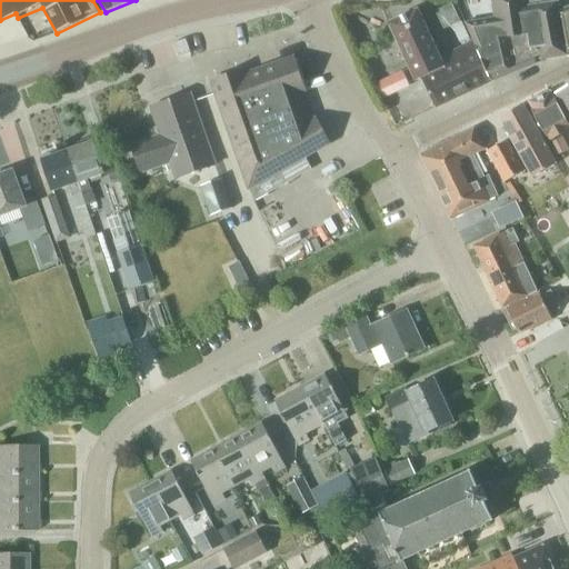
[(558,3),(527,8),(525,0),(492,0),(496,21),(467,25),(492,81),(535,65),(545,60),(567,56),(568,53),(568,6),(559,9),(558,3)]
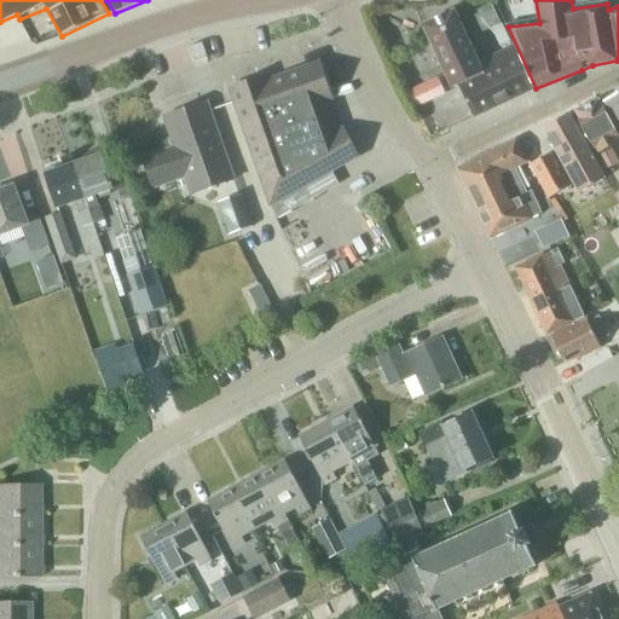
[(491,4),(473,12),(482,33),(501,24),(491,4)]
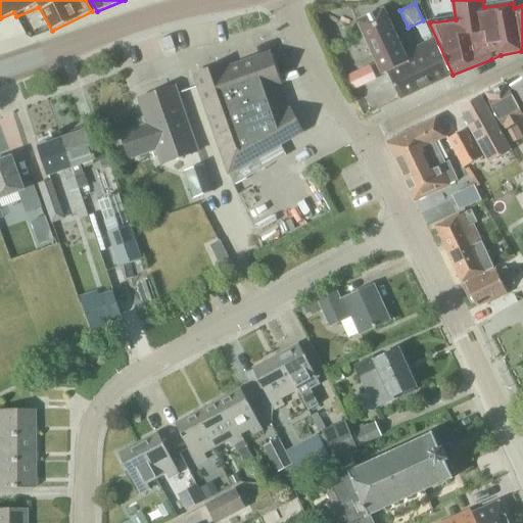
[(453,75),(436,39),(405,53),(383,9),(358,21),(382,75),(387,73),(400,99),(453,75)]
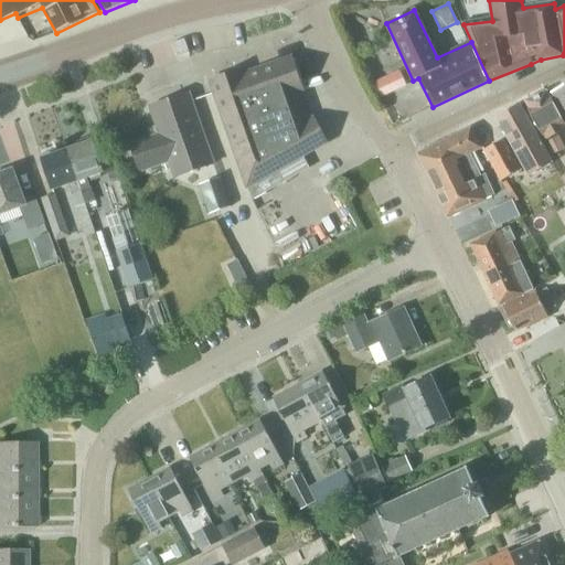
[(246,189),(327,144),(312,117),(309,120),(299,92),(304,91),(291,56),(244,73),(243,70),(210,82),(246,189)]
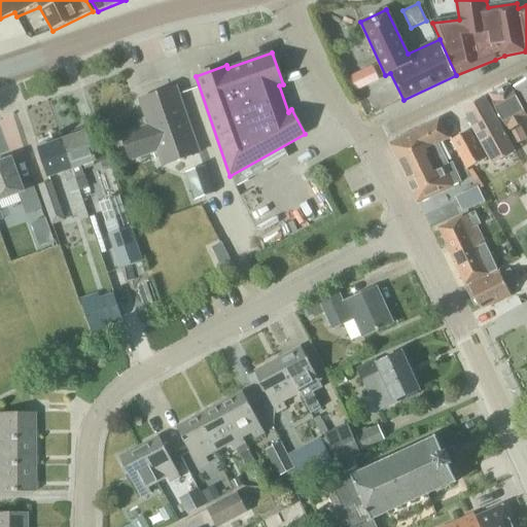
[(355,92),(370,85),(363,71),(349,77),(355,92)]
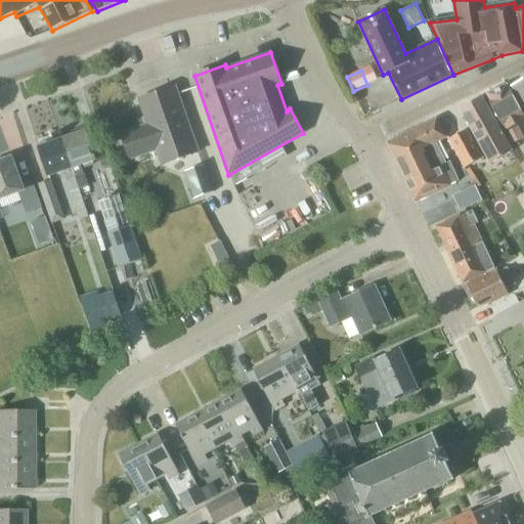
[(523,79),(512,86),(523,107),(523,79)]
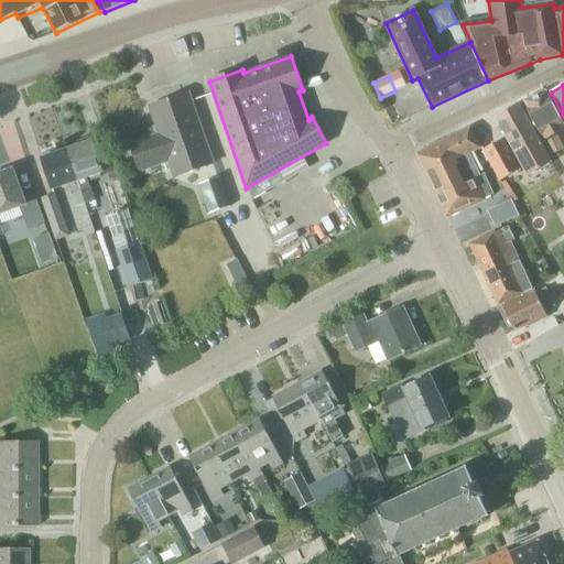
[(563,149),(563,147),(556,132),(563,129),(563,126),(546,91),(523,102),(551,155),(563,149)]
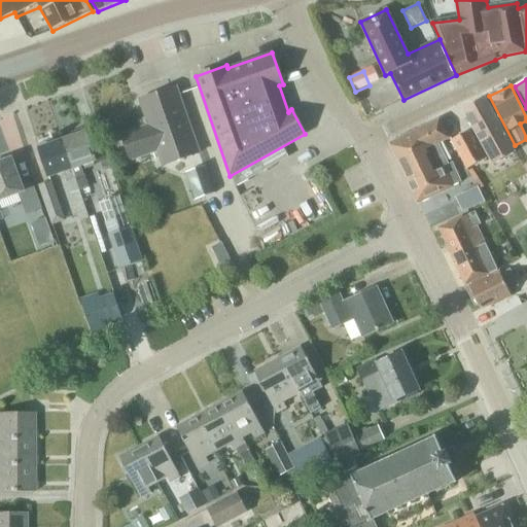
[(176,88),(140,100),(148,126),(121,135),(131,161),(157,150),(163,166),(199,152),(176,88)]
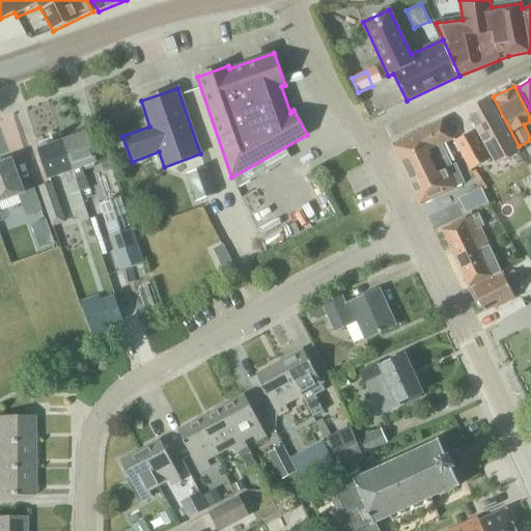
[(488,98),(467,110),(497,166),(519,154),(488,98)]
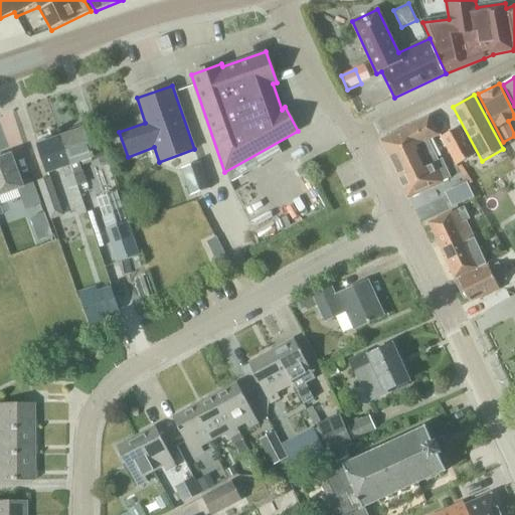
[(413,147),(427,141),(438,136),(430,117),(381,141),(399,179),(422,168),(413,147)]
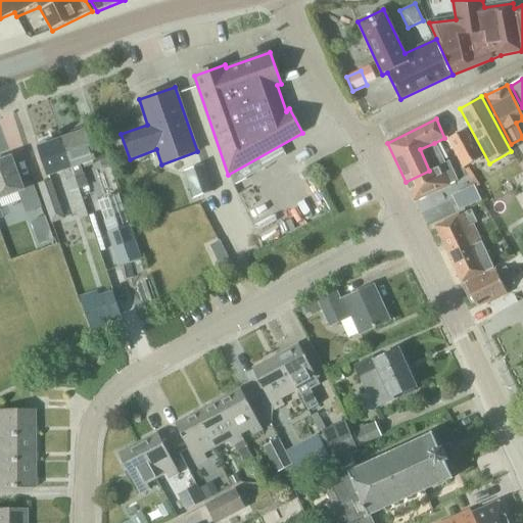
[(464,168),(481,157),(466,130),(447,139),(464,168)]
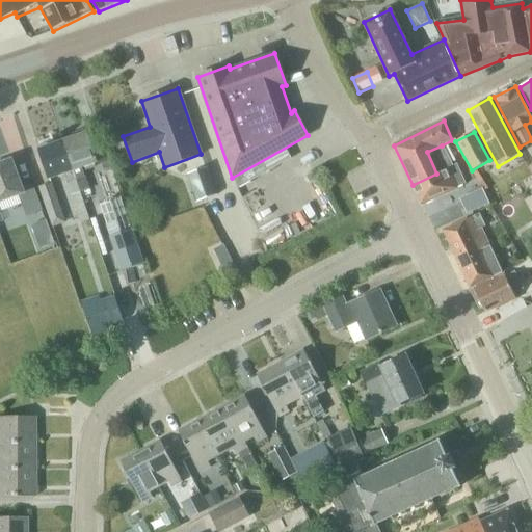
[(63,141),(81,192),(89,189),(82,167),(97,162),(87,133),(63,141)]
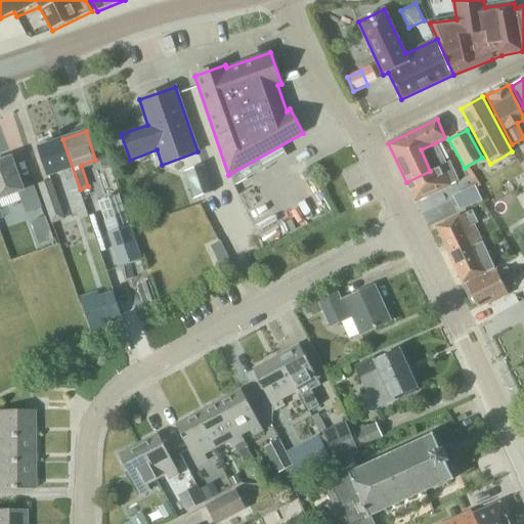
[(71,192),(80,189),(62,139),(39,147),(48,176),(63,171),(71,192)]
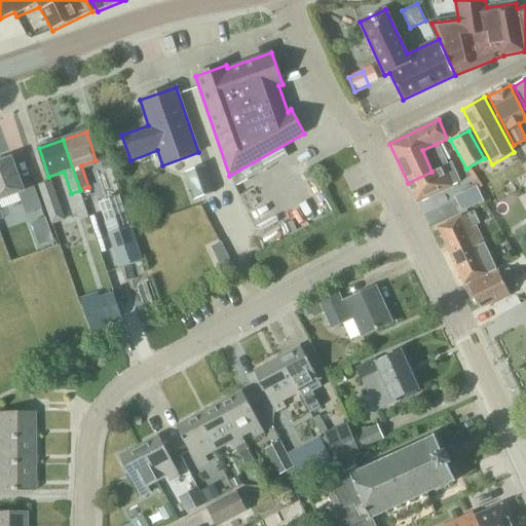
[(408,183),(417,201),(460,181),(451,162),(447,164),(437,144),(422,150),(431,172),(408,183)]
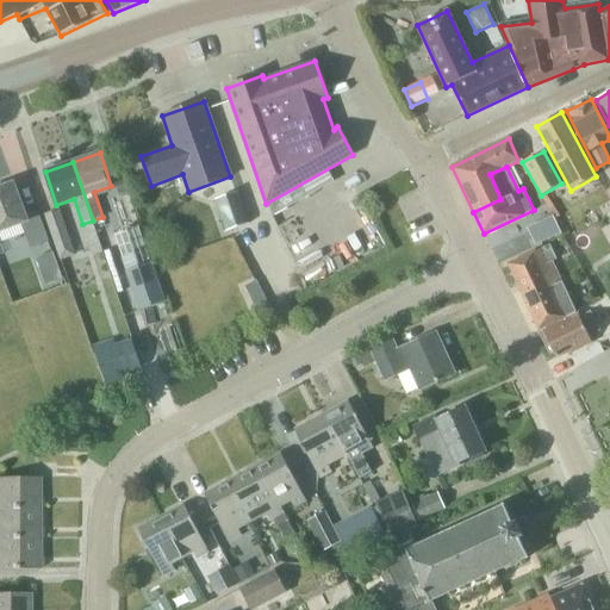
[(126,181),(116,185),(119,197),(131,193),(126,181)]
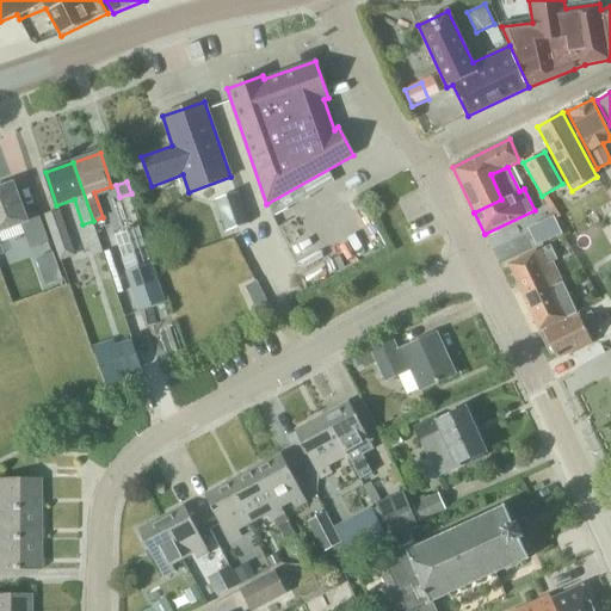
[(14,184),(0,187),(0,232),(23,224),(31,248),(49,242),(38,211),(26,216),(14,184)]
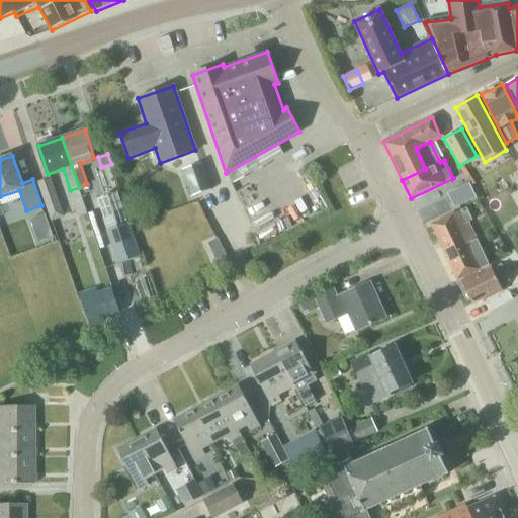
[(212,189),(203,162),(182,169),(191,196),(212,189)]
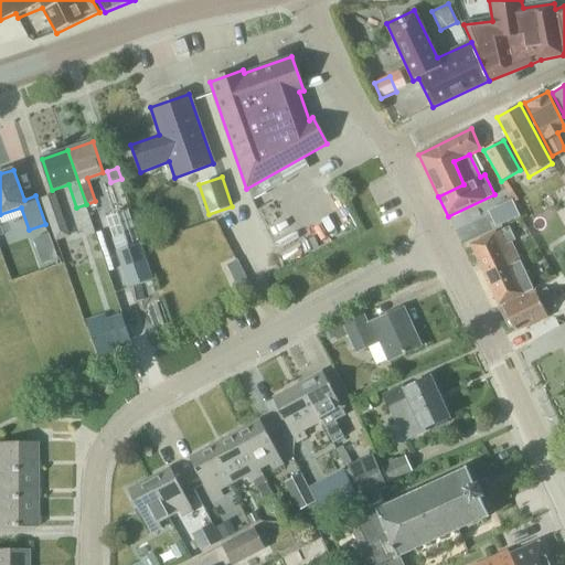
[(55,195),(42,200),(50,221),(62,216),(55,195)]
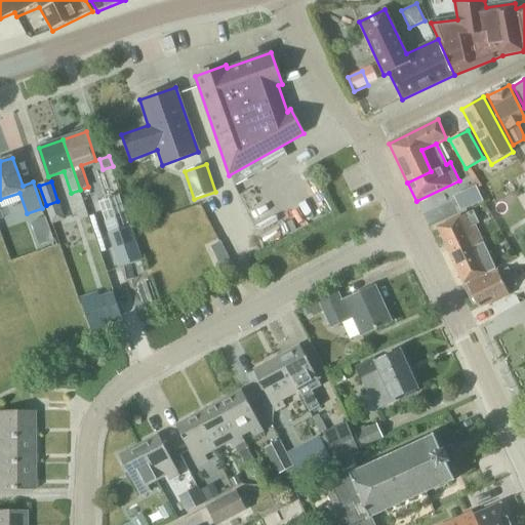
[(460,195),(452,198),(459,213),(468,209),(460,195)]
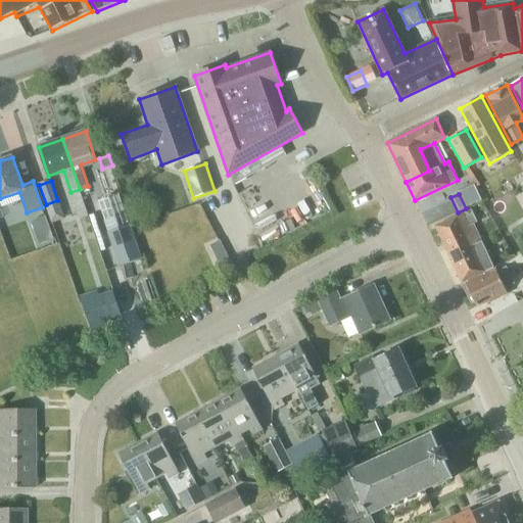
[(493,269),(470,217),(467,212),(459,217),(458,216),(435,227),(462,283),(493,269)]
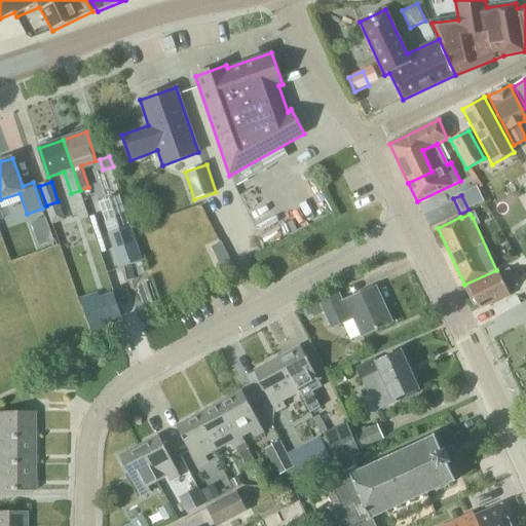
[(45,217),(31,223),(34,232),(49,227),(45,217)]
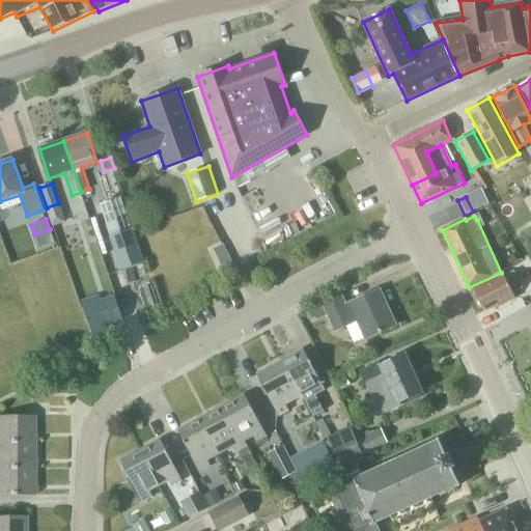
[(110,235),(120,271),(142,263),(132,229),(110,235)]
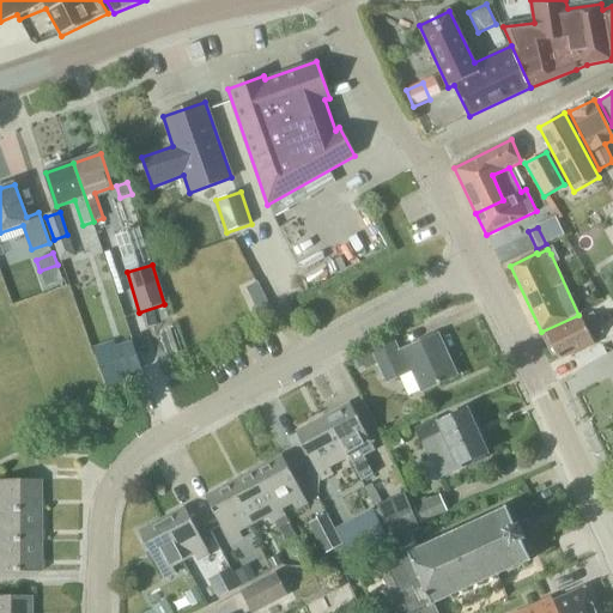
[(265,295),(253,301),(260,314),(272,308),(265,295)]
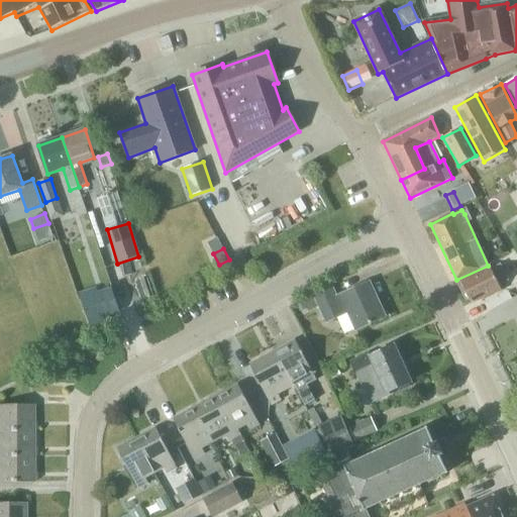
[(460,283),(472,303),(484,297),(485,299),(502,290),(499,285),(508,280),(500,265),(492,270),(491,268),(460,283)]
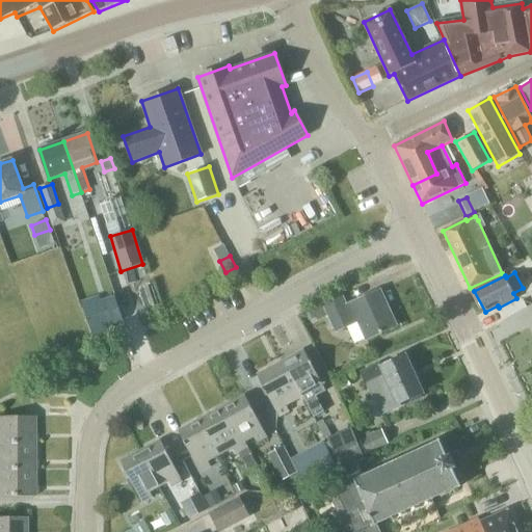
[(367,340),(397,326),(380,290),(347,306),(342,296),(323,304),(336,333),(358,322),(367,340)]
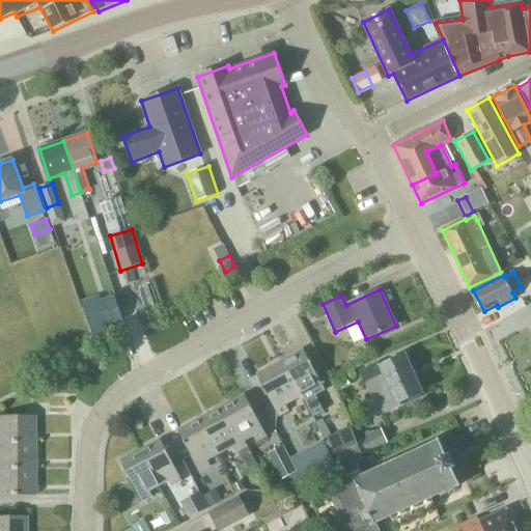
[(83,307),(92,332),(110,326),(123,322),(115,296),(100,301),(83,307)]
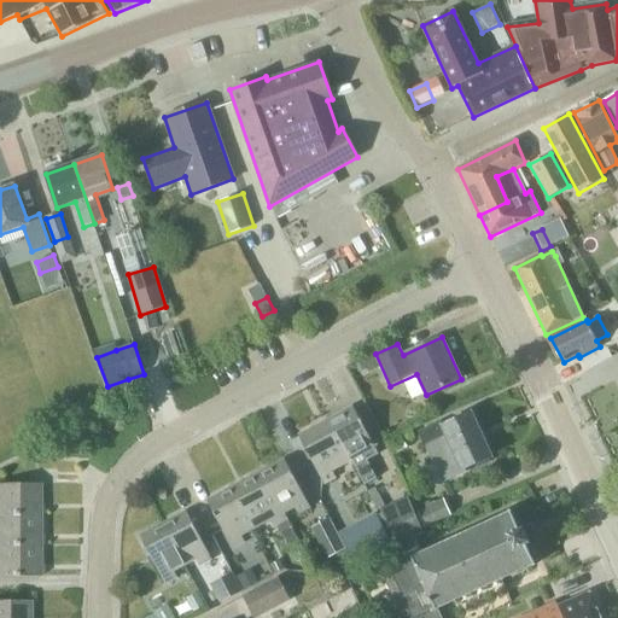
[(367,460),(379,455),(354,407),(330,419),(351,461),(353,460),(366,484),(377,478),(367,460)]
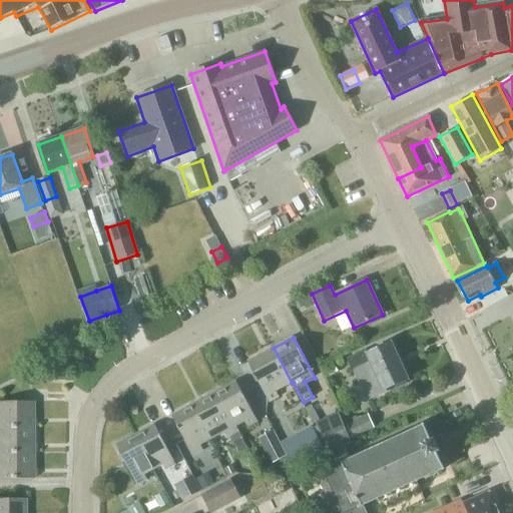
[(386,389),(407,379),(391,344),(368,354),(366,351),(348,359),(354,372),(355,371),(369,400),(387,392),(386,389)]
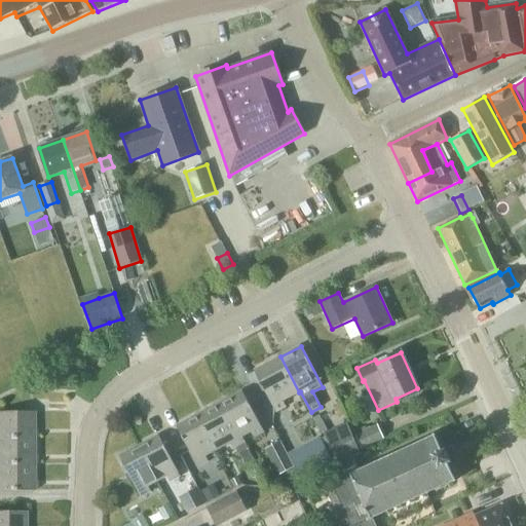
[(283,401),(299,392),(280,357),(254,371),(275,412),(286,406),(283,401)]
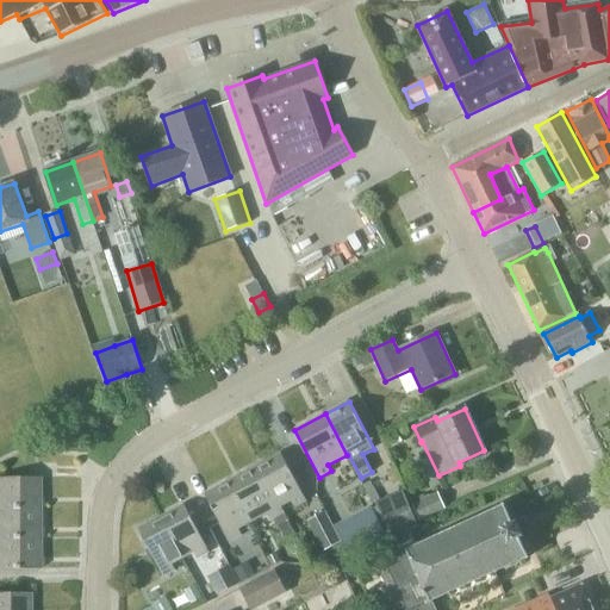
[(384,436),(390,449),(402,443),(396,430),(384,436)]
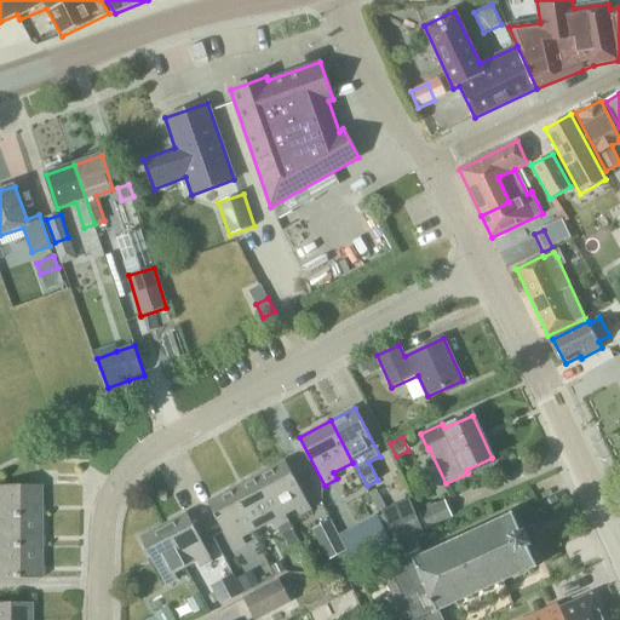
[(299,515),(311,509),(286,461),(263,474),(285,515),(296,509),(299,515)]
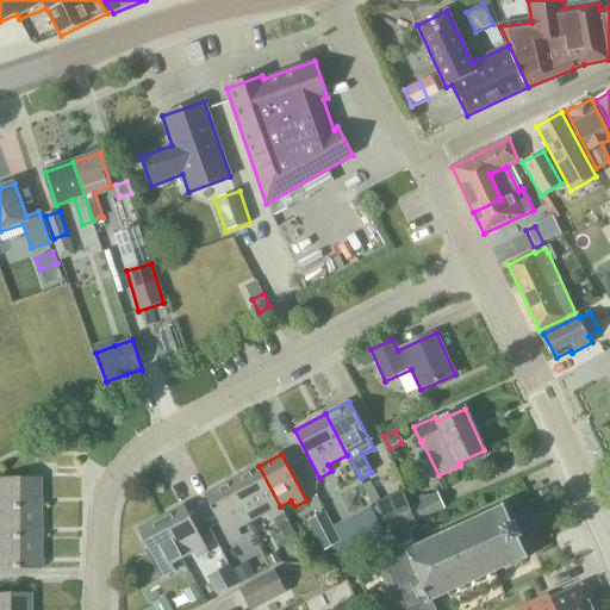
[(280,506),(259,466),(228,483),(249,523),(268,512),(272,518),(284,512),(280,506)]
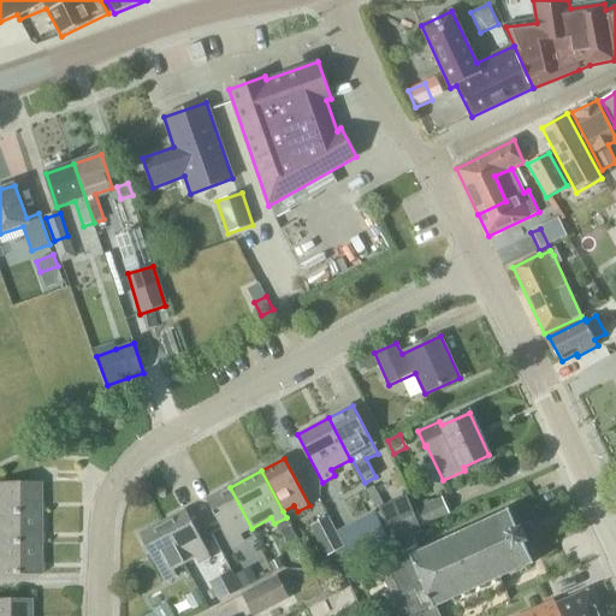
[(0,514),(40,514),(40,483),(0,483),(0,514)]
